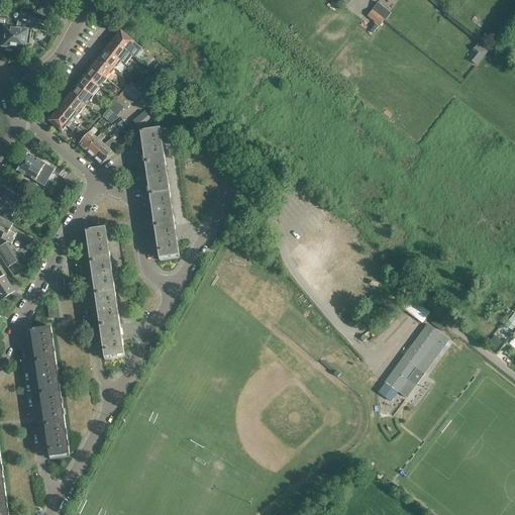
[(384,18),(388,13),(389,11),(376,1),(365,14),(378,24),(383,17),(384,18)]
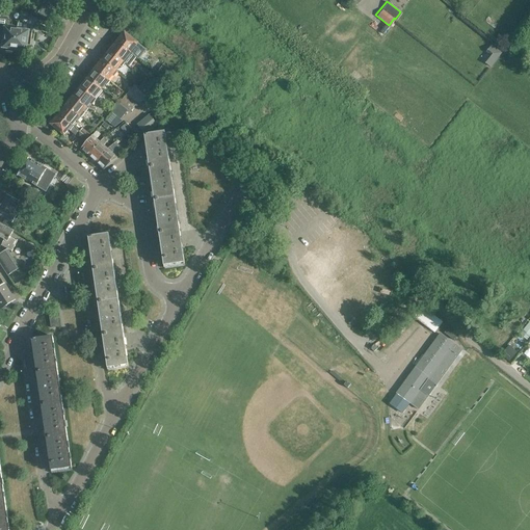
[(55,14),(38,5),(36,11),(52,19),(55,14)]
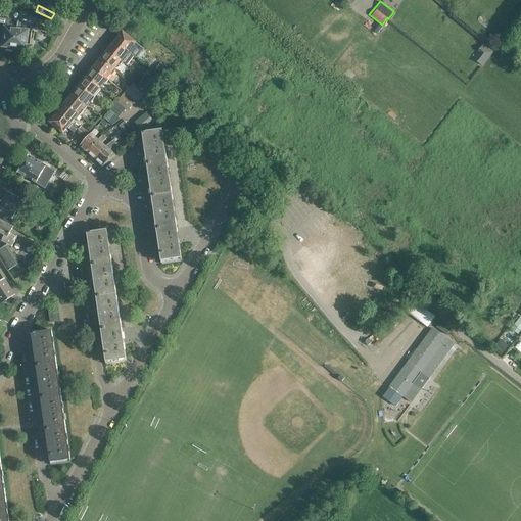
[(2,26),(0,35),(0,39),(2,40),(1,46),(3,46),(3,48),(12,50),(15,35),(16,29),(16,25),(7,24),(8,17),(0,15),(0,22),(2,24),(2,26)]
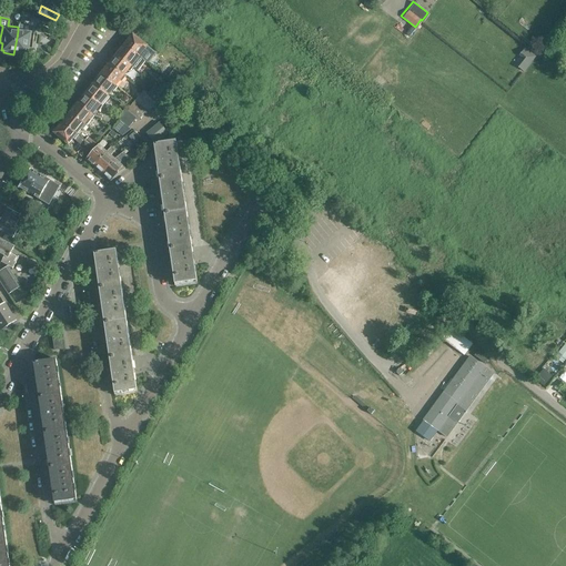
[(54,22),(42,17),(39,23),(51,29),(54,22)]
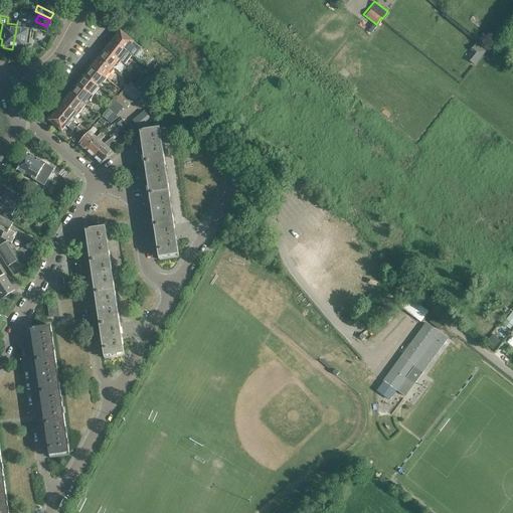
[(369,31),(374,24),(371,22),(367,27),(359,20),(356,23),(365,30),(365,29),(369,31)]
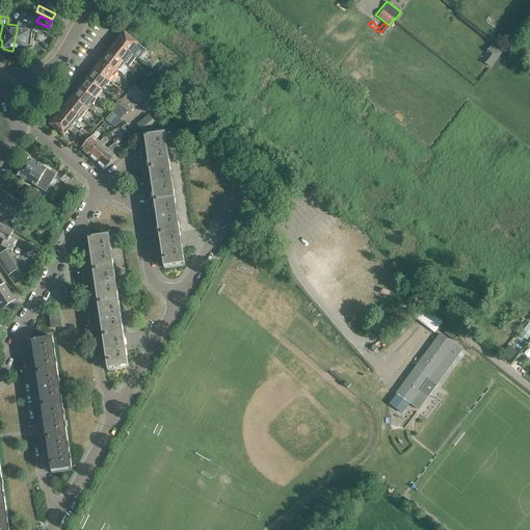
[(16,35),(12,51),(22,53),(22,50),(25,51),(26,45),(29,46),(31,32),(17,29),(16,35)]
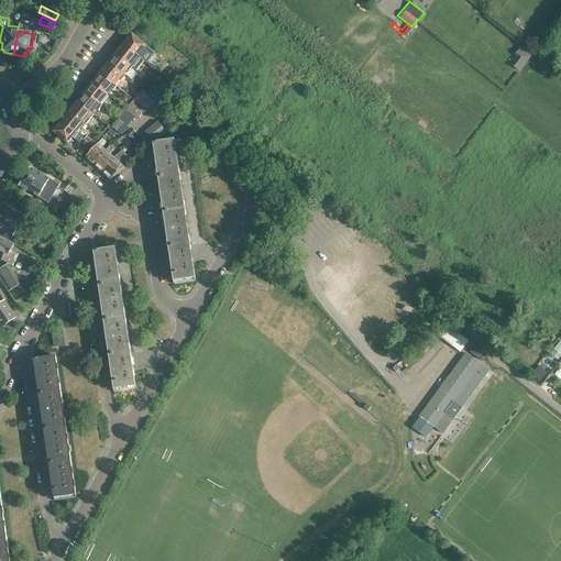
[(122,42),(122,43),(138,56),(146,46),(130,33),(127,37),(124,37),(122,41),(122,42)]
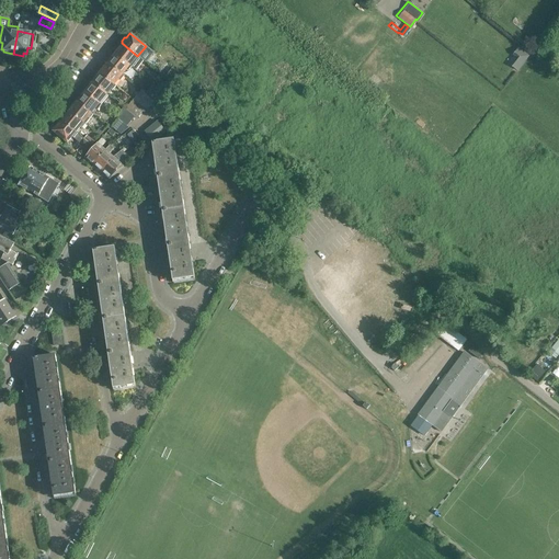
[(114,53),(129,66),(134,69),(141,59),(137,56),(122,43),(118,47),(116,47),(114,50),(114,52),(114,53)]
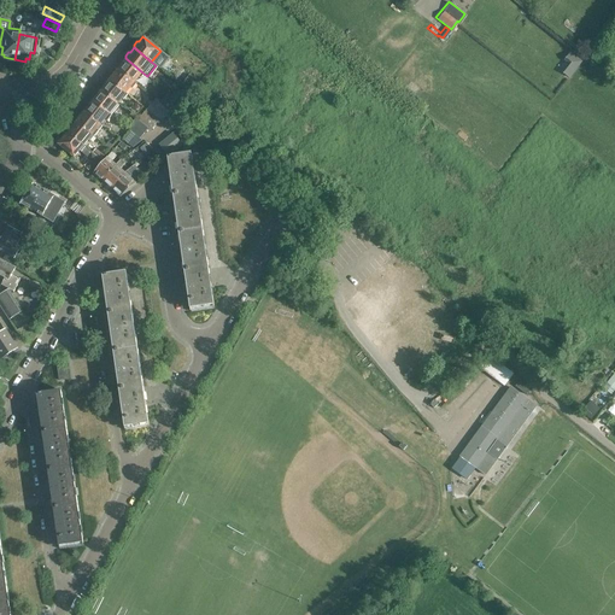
[(562,70),(568,75),(583,57),(570,48),(563,57),(567,62),(562,70)]
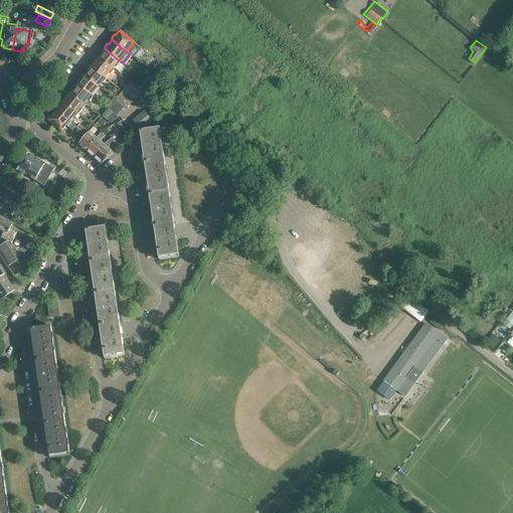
[(116,63),(119,60),(105,48),(102,52),(100,52),(98,54),(98,56),(98,57),(111,67),(114,62),(116,63)]
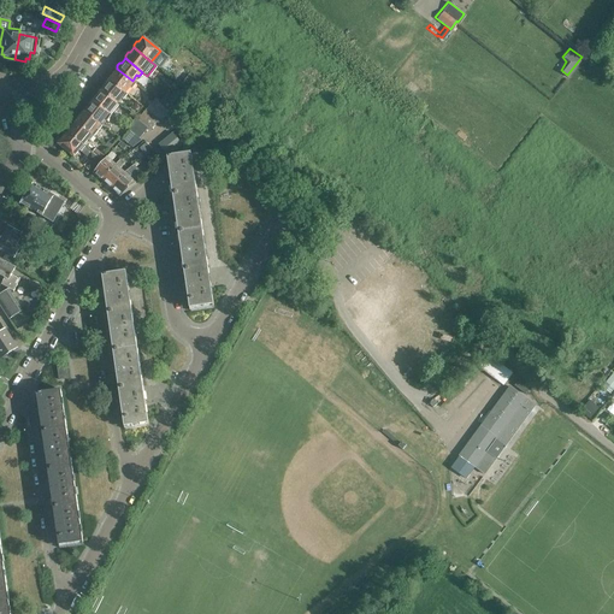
[(108,78),(124,92),(124,90),(128,86),(130,87),(134,82),(133,81),(117,69),(113,74),(111,72),(108,76),(108,78)]
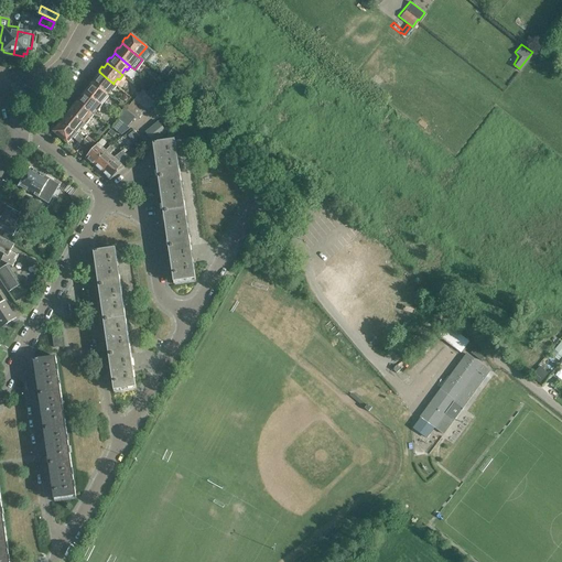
[(175,85),(182,76),(183,76),(172,66),(164,76),(175,85)]
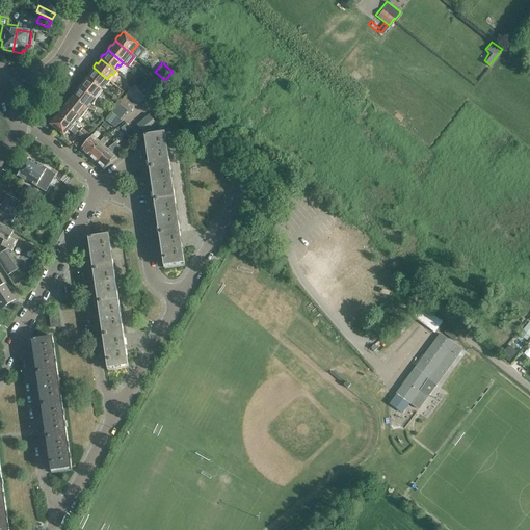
[(99,87),(100,87),(103,83),(105,84),(108,80),(107,78),(107,79),(94,68),(90,72),(88,72),(86,75),(86,76),(86,77),(99,87)]
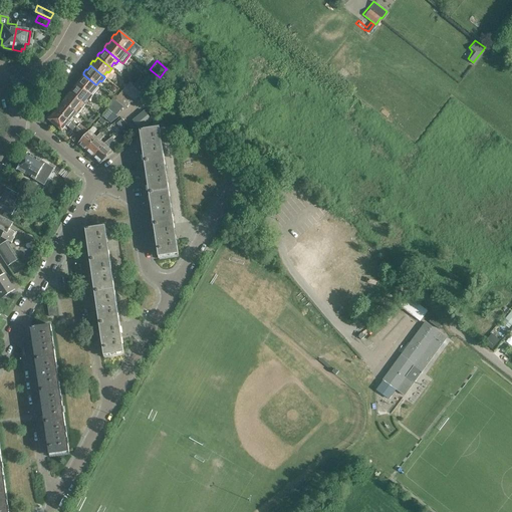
[(76,82),(76,83),(90,94),(97,85),(96,84),(95,84),(83,74),(79,78),(78,78),(76,80),(76,82)]
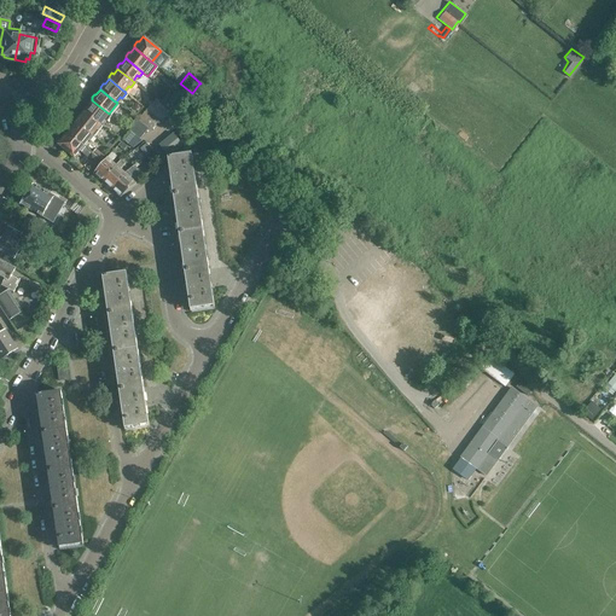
[(179,102),(174,97),(166,91),(158,100),(170,111),(179,102)]
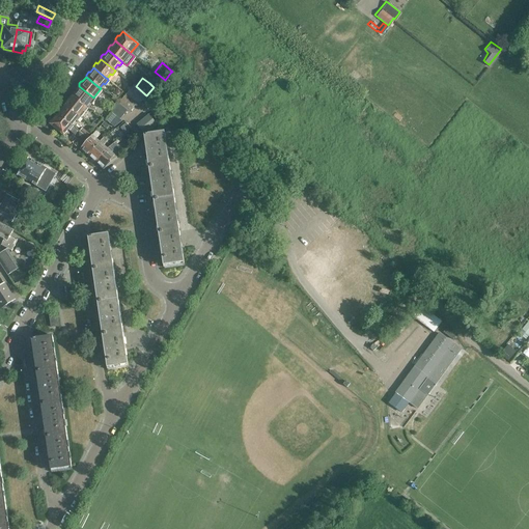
[(149,83),(154,87),(156,88),(159,84),(152,80),(149,83)]
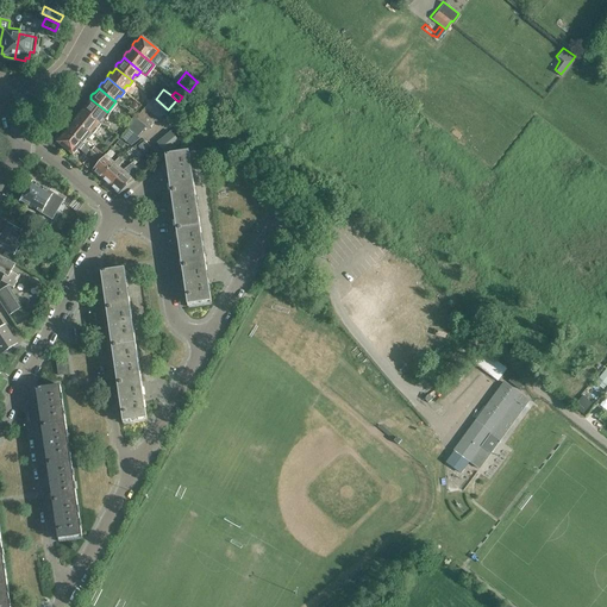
[(143,105),(156,116),(157,117),(166,108),(151,95),(143,105)]
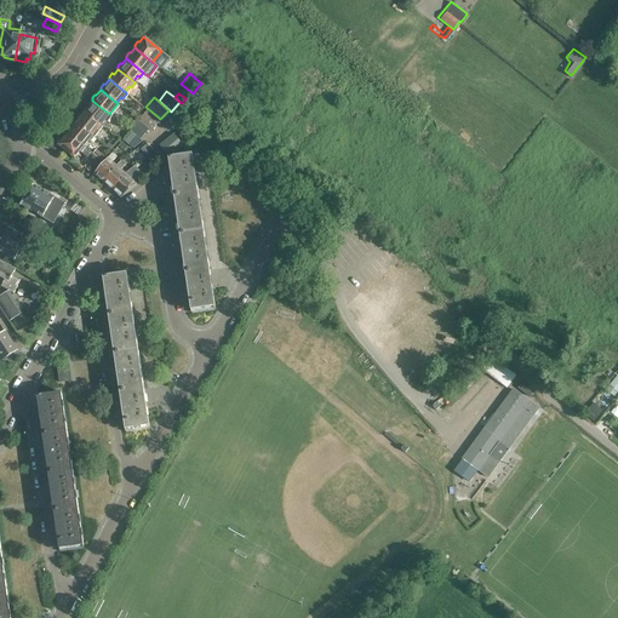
[(84,110),(98,124),(99,122),(103,118),(106,119),(109,114),(92,101),(87,106),(86,106),(84,108),(84,110)]
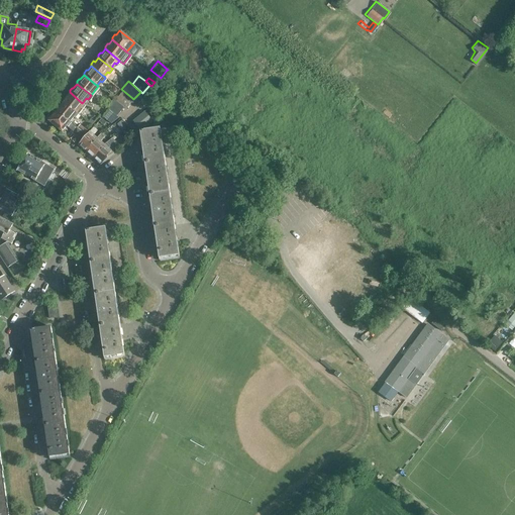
[(121,89),(114,99),(122,106),(124,107),(132,98),(121,89)]
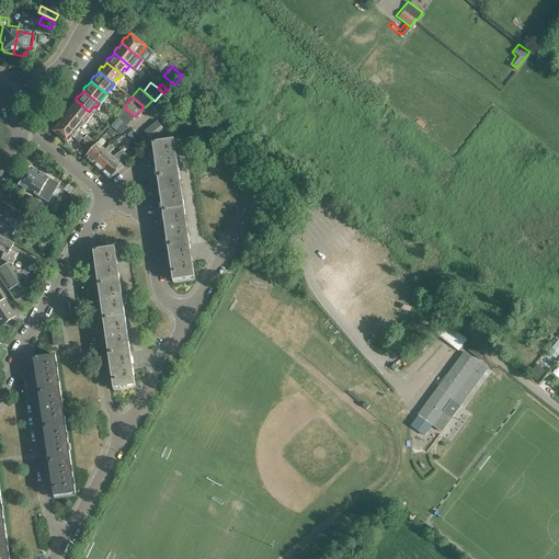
[(81,121),(82,121),(86,116),(88,117),(91,113),(90,111),(89,112),(76,100),(71,104),(70,104),(68,107),(68,109),(68,110),(81,121)]
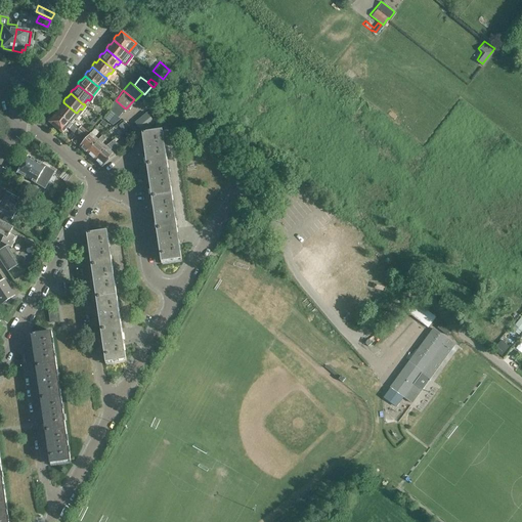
[(124,107),(116,100),(114,98),(106,107),(117,116),(124,107)]
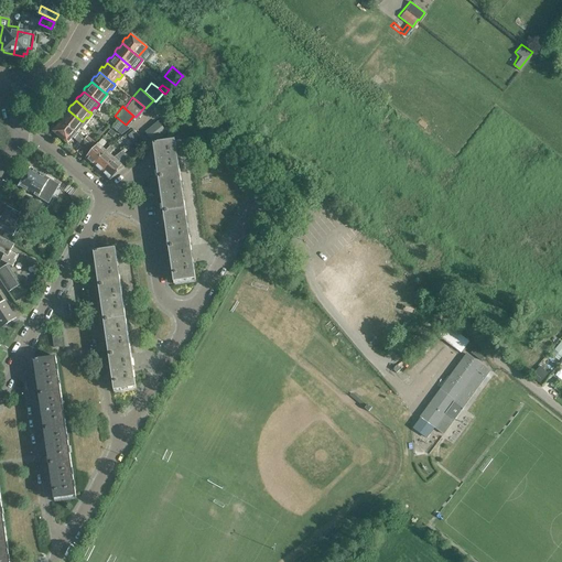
[(60,119),(61,120),(74,131),(75,131),(78,126),(80,128),(84,123),(83,121),(82,121),(68,110),(65,114),(64,112),(60,119)]
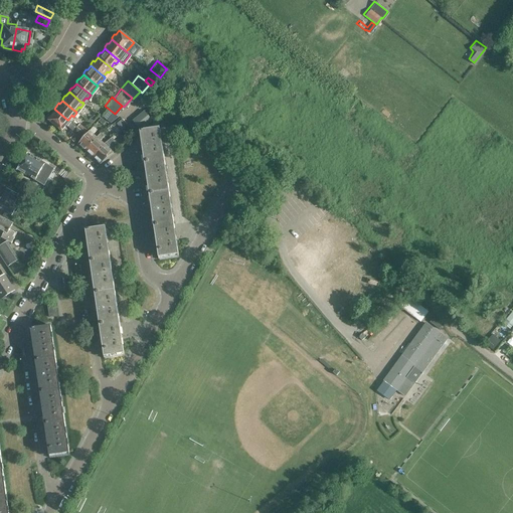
[(107,108),(102,115),(109,121),(116,116),(107,108)]
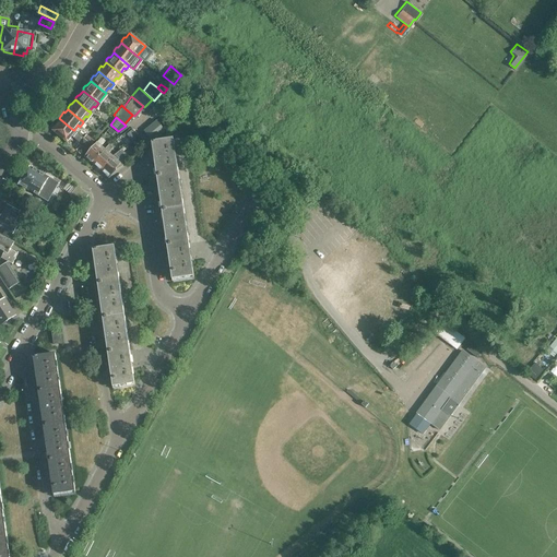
[(142,128),(150,138),(151,138),(163,129),(154,118),(142,128)]
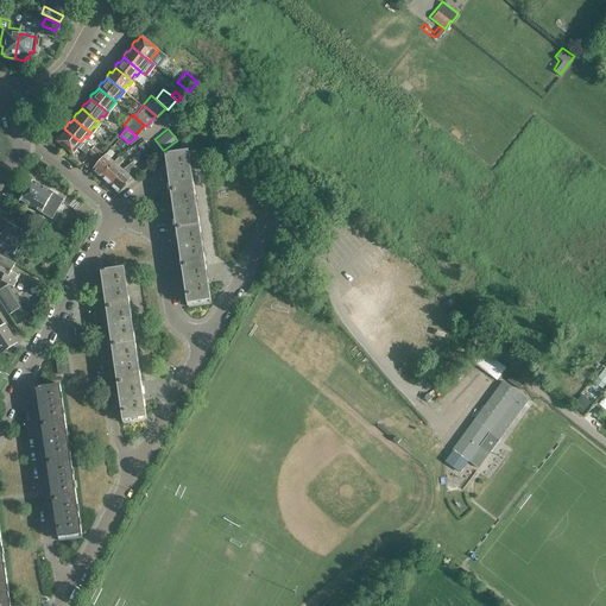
[(57,139),(56,140),(57,141),(57,143),(60,144),(61,144),(65,147),(64,149),(69,151),(71,152),(76,146),(79,147),(82,143),(81,141),(80,141),(65,130),(62,133),(61,132),(56,138),(57,139)]
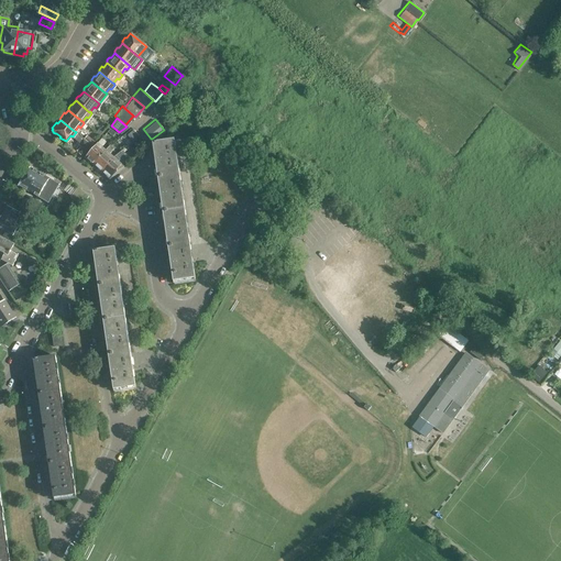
[(131,130),(125,133),(131,140),(136,135),(131,130)]
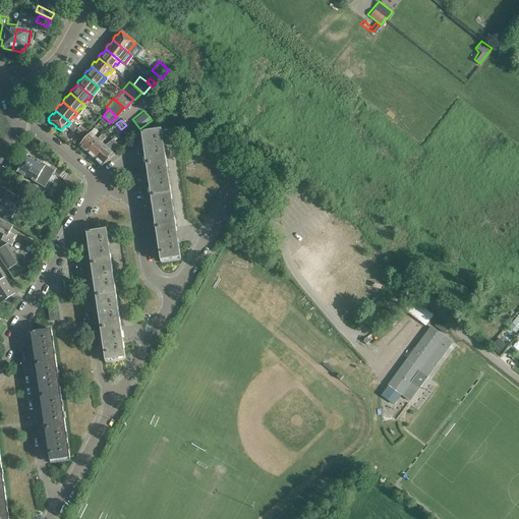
[(78,123),(76,126),(83,132),(85,129),(78,123)]
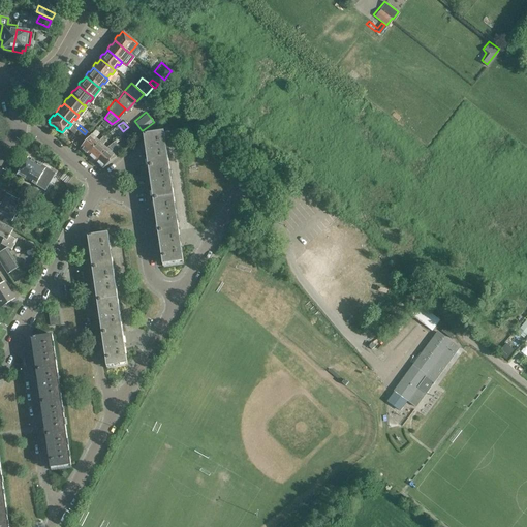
[(86,153),(87,153),(98,141),(98,140),(94,136),(98,132),(95,128),(79,146),(83,150),(82,150),(86,154),(86,153)]
